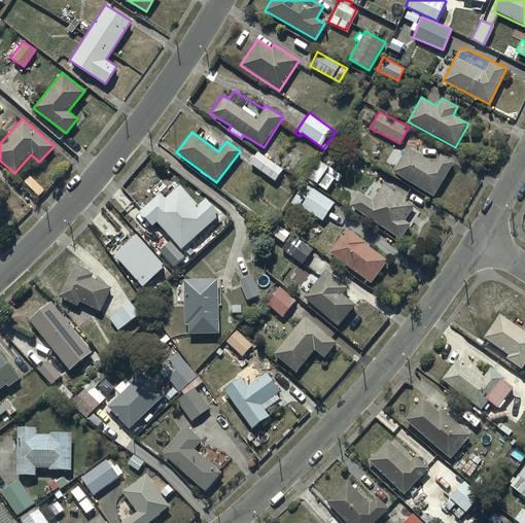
[(454,163),(440,153),(433,163),(407,146),(391,171),(433,197),(454,163)]
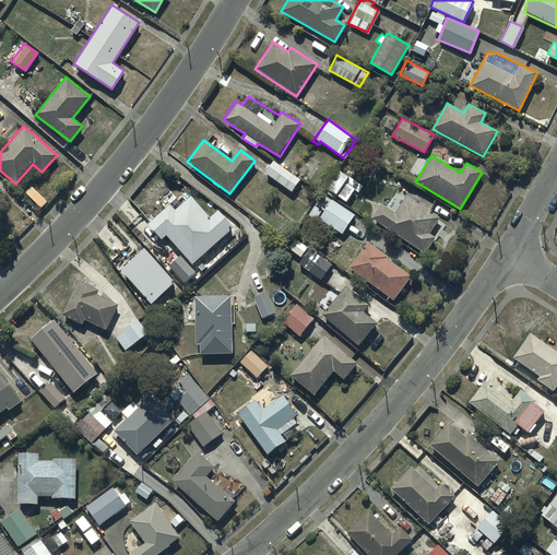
[(273,160),(264,173),(293,193),(299,185),(296,184),(299,178),(273,160)]
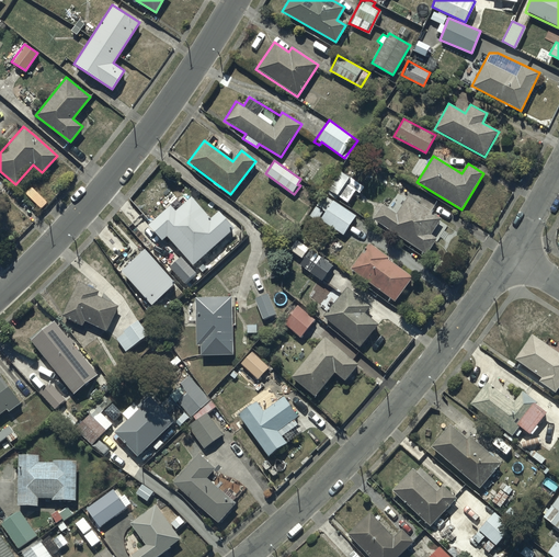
[(339,168),(324,191),(338,199),(352,175),(339,168)]
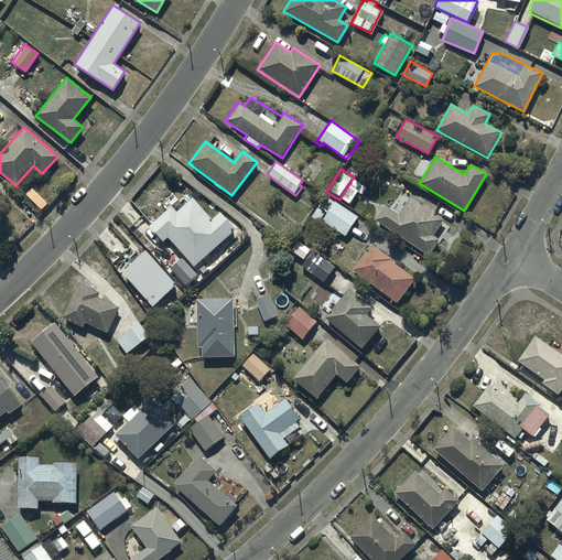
[(211,214),(191,193),(175,207),(170,201),(148,221),(162,236),(166,233),(193,261),(234,224),(218,206),(211,214)]
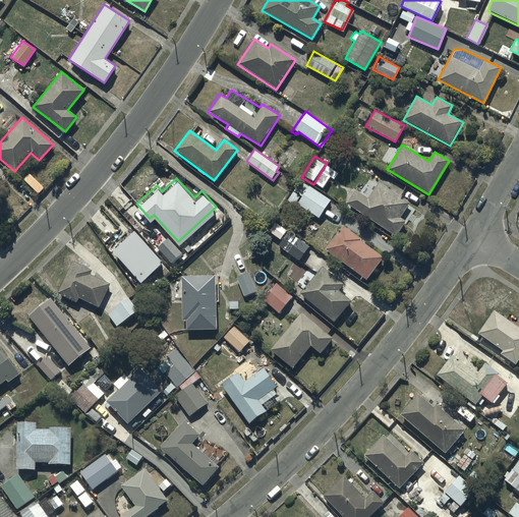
[(295,180),(285,200),(321,218),(330,197),(295,180)]
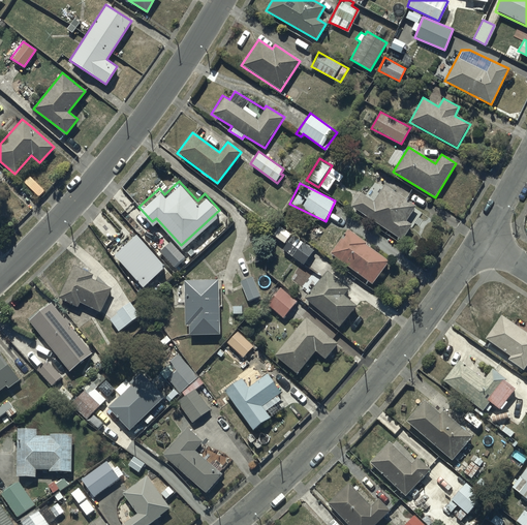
[(360,191),(350,206),(400,241),(411,224),(406,221),(416,207),(383,184),(372,201),(360,191)]
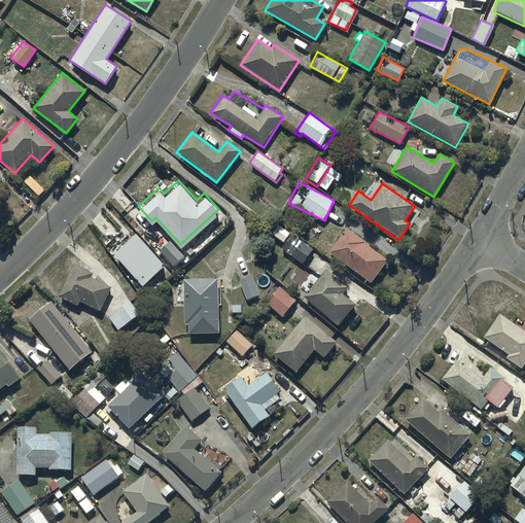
[(289,233),(276,224),(267,240),(280,248),(289,233)]
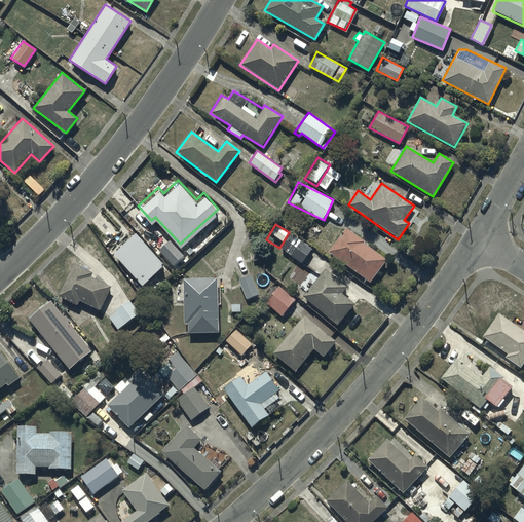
[(365,241),(345,227),(328,251),(370,283),(386,260),(364,243),(365,241)]
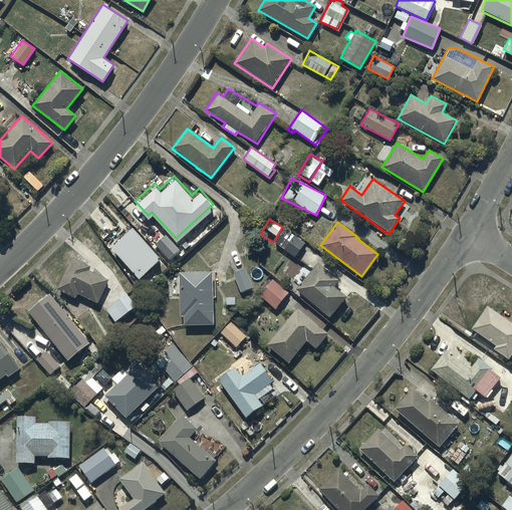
[(160,253),(132,223),(109,243),(138,273),(160,253)]
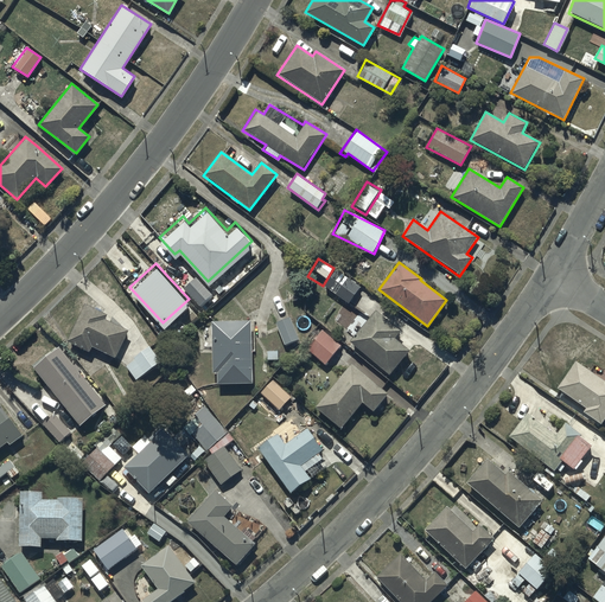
[(361,286),(336,269),(323,286),(348,303),(361,286)]
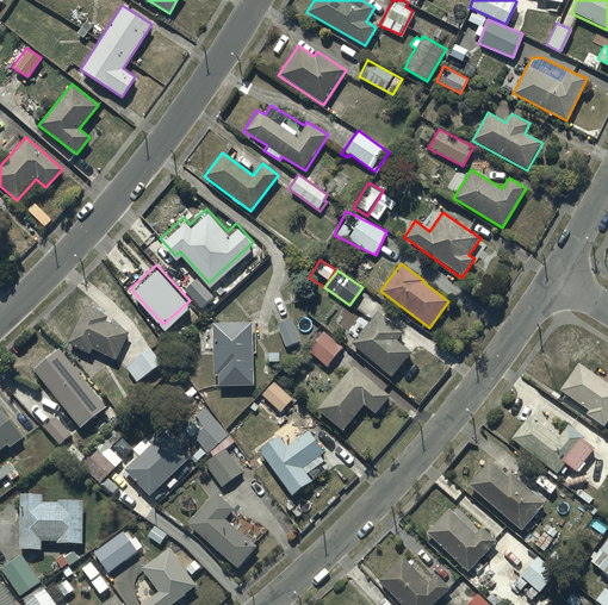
[(107,316),(85,305),(67,342),(88,353),(91,348),(115,360),(129,331),(106,319),(107,316)]
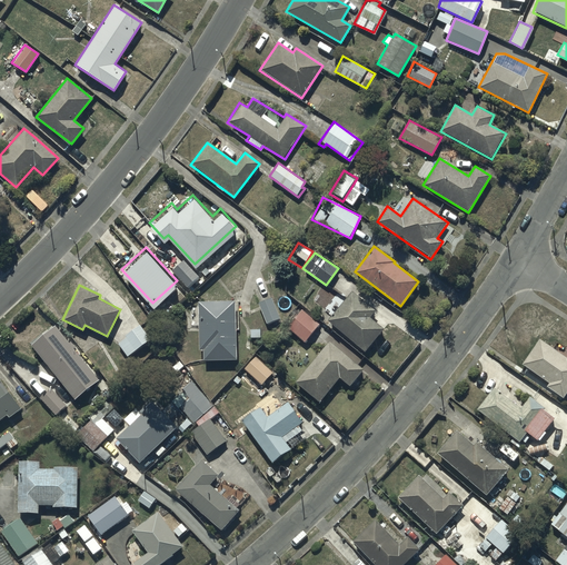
[(375,311),(351,290),(327,319),(364,352),(384,329),(369,317),(375,311)]
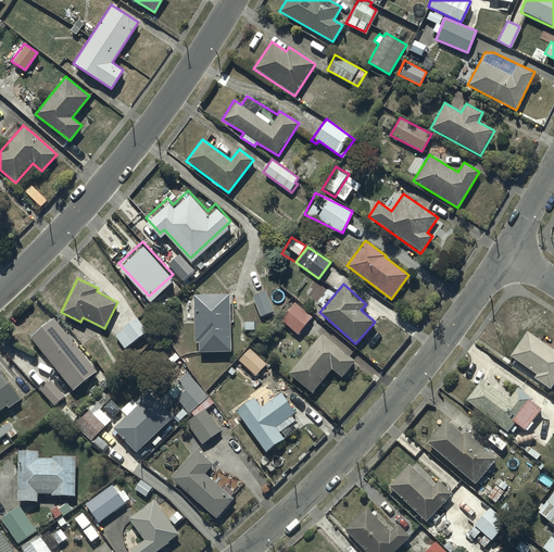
[(264,290),(251,296),(260,316),(273,311),(264,290)]
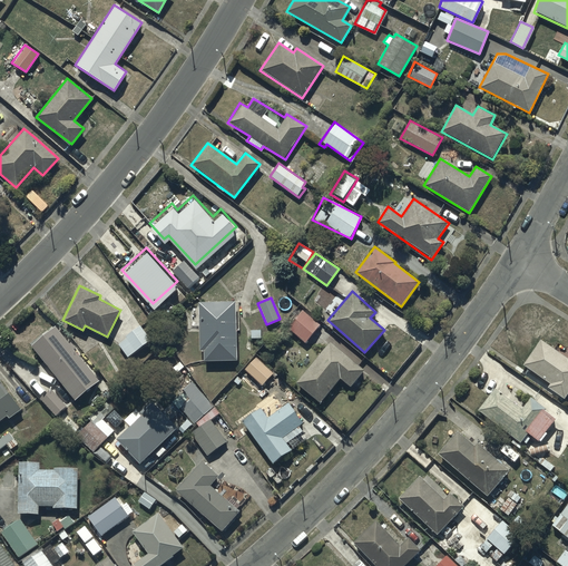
[(235,302),(197,302),(198,351),(202,351),(202,362),(235,362),(235,302)]
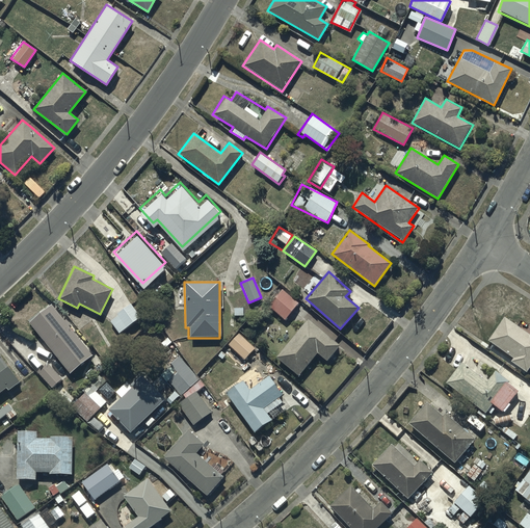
[(298,302),(282,289),(268,306),(285,319),(298,302)]
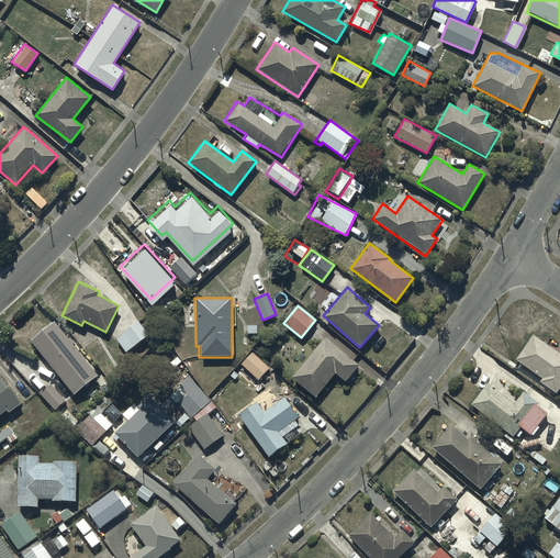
[(124,332),(115,337),(125,350),(147,335),(136,320),(123,330),(124,332)]
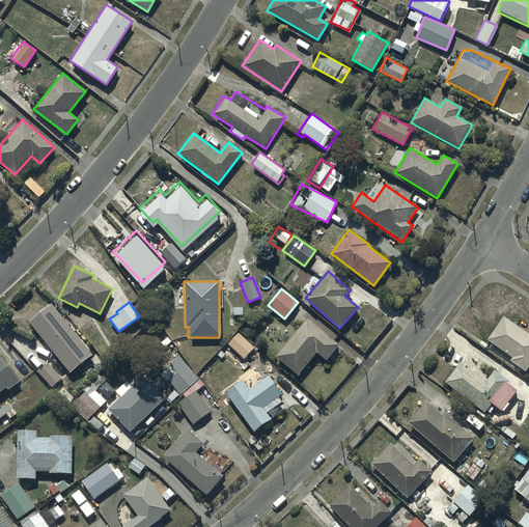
[(51,303),(28,322),(70,372),(92,355),(68,326),(71,324),(65,317),(64,319),(51,303)]
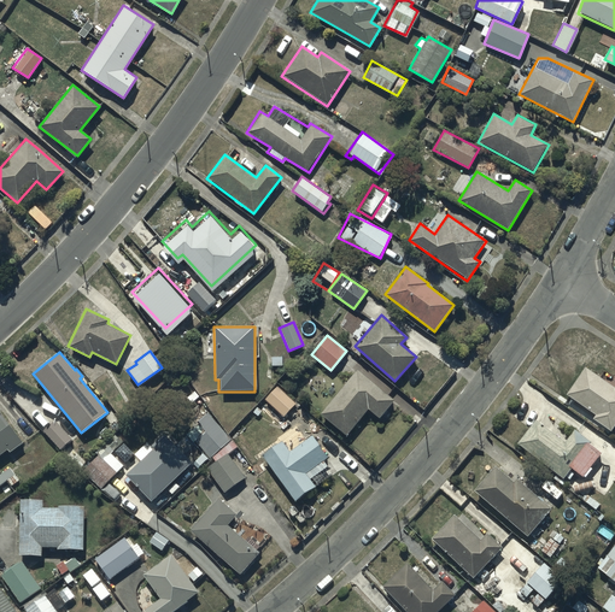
[(585,366),(566,394),(595,415),(592,418),(610,430),(614,423),(614,386),(614,388),(585,366)]
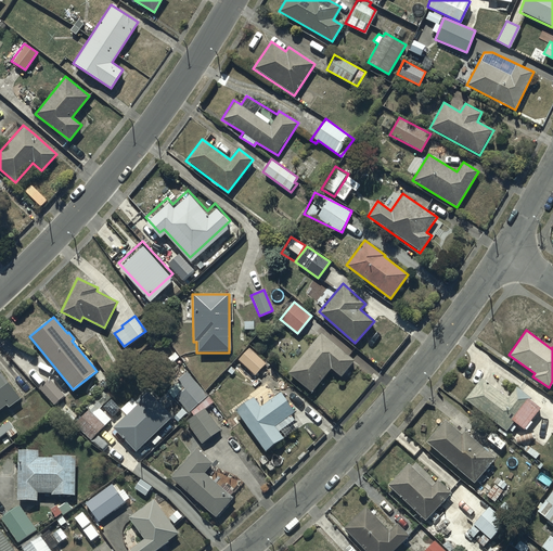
[(331,368),(342,376),(355,360),(321,332),(286,372),(310,393),(331,368)]
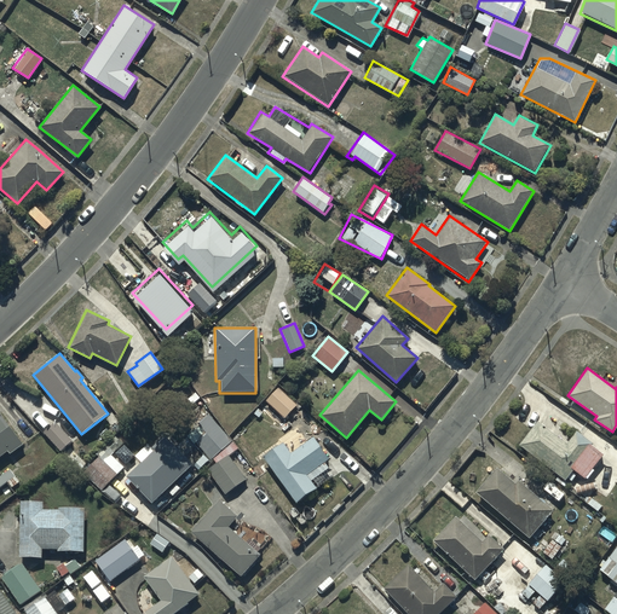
[(276,386),(264,399),(283,417),(297,404),(276,386)]
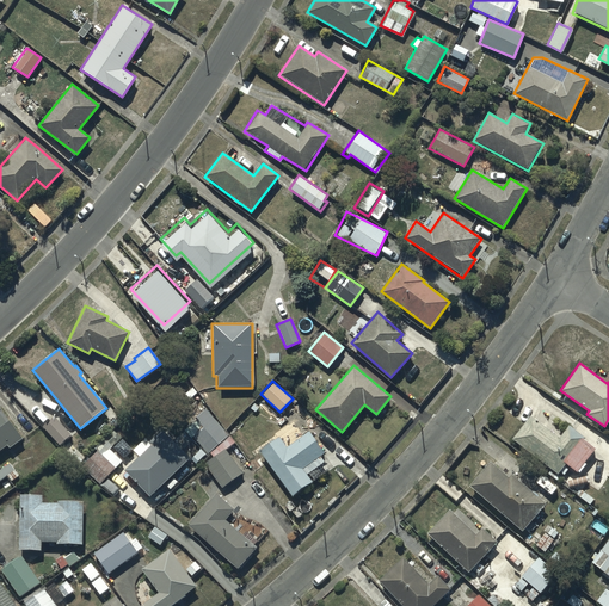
[(227,430),(204,403),(195,413),(203,422),(191,432),(205,449),(227,430)]
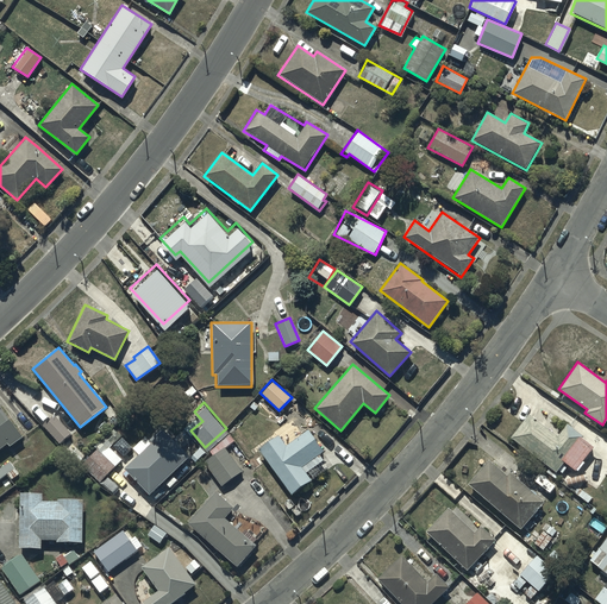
[(0,448),(6,445),(8,447),(22,436),(0,409),(0,448)]
